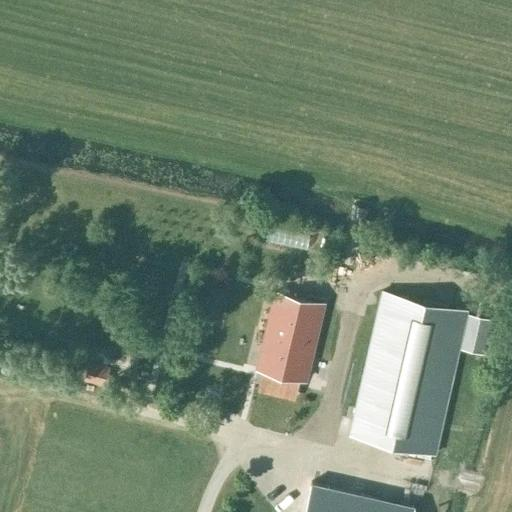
[(302,382),(320,304),(273,293),(256,371),(302,382)]
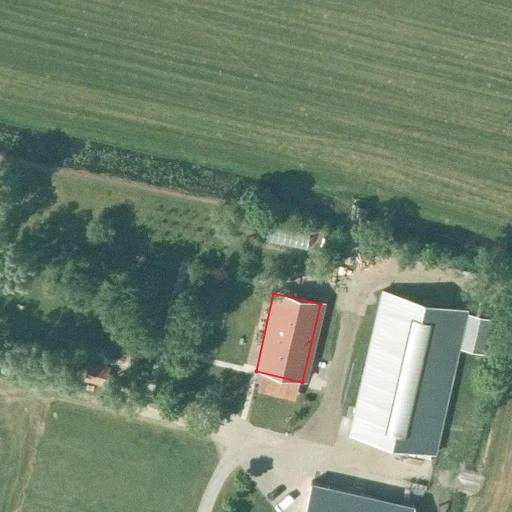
[(435,455),(466,312),(380,293),(348,436),(435,455)]
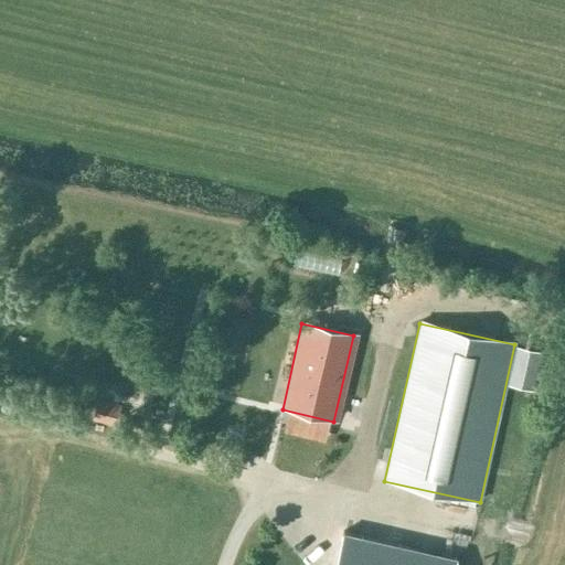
[(0,349),(0,365),(13,368),(16,351),(0,349)]
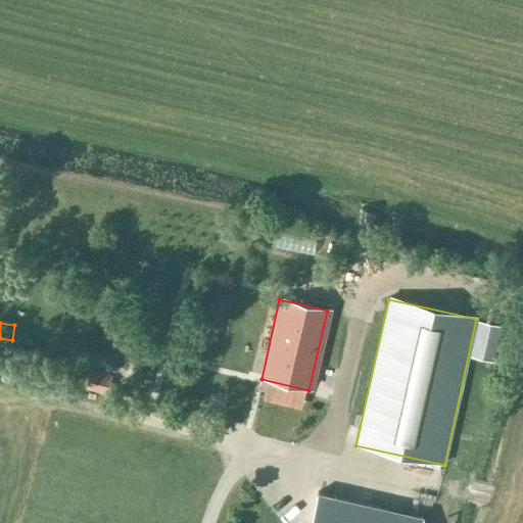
[(105,393),(111,375),(91,369),(86,387),(105,393)]
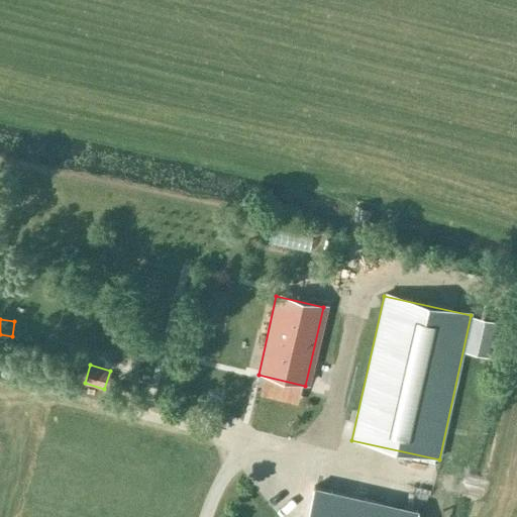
[(460,471),(471,441),(450,434),(439,463),(460,471)]
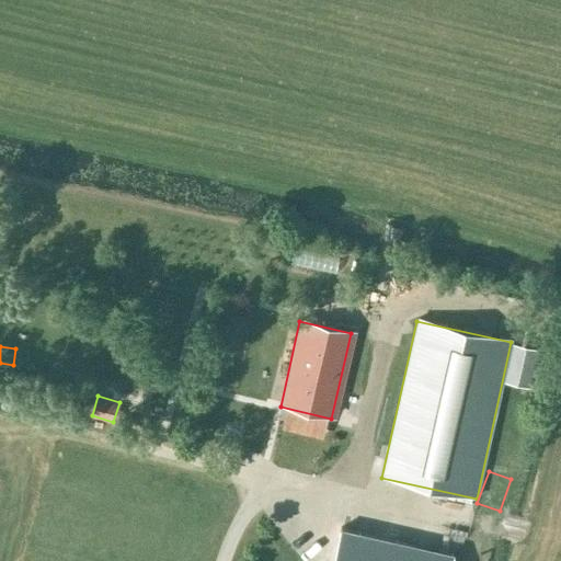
[(450,560),(453,553),(339,528),(331,560),(450,560)]
